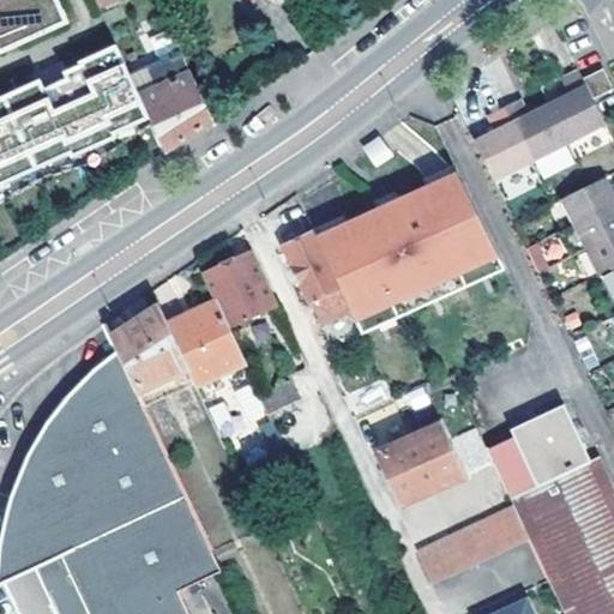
[(0,0),(0,49),(5,60),(74,29),(60,0),(0,0)]
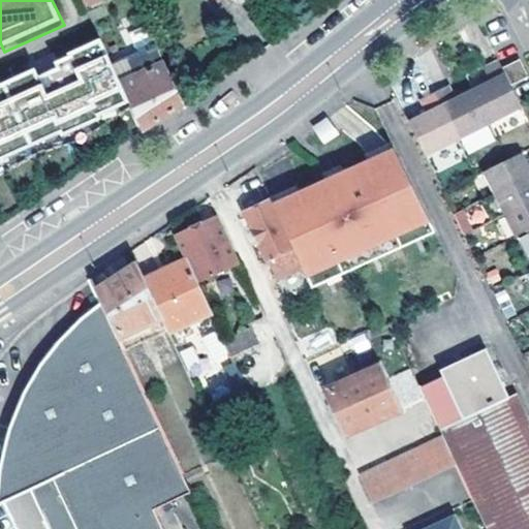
[(144,56),(116,69),(130,102),(133,107),(144,131),(181,105),(186,102),(150,24),(132,32),(141,51),(144,56)]
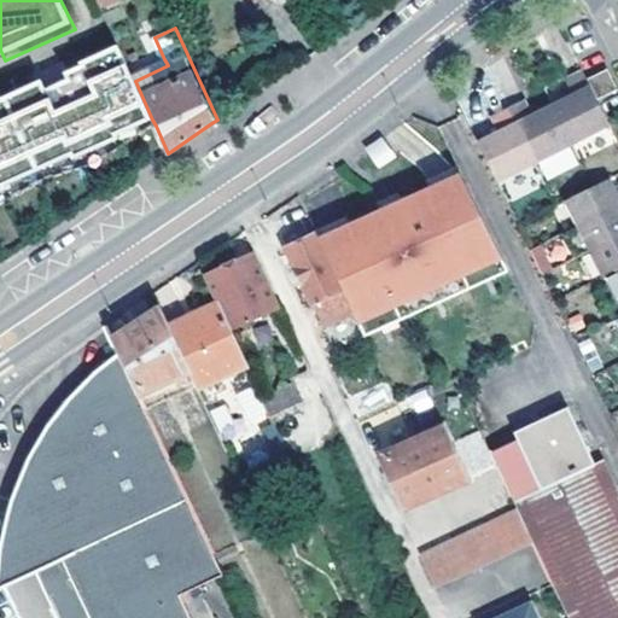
[(0,193),(9,190),(6,186),(73,156),(75,159),(121,139),(118,135),(152,120),(135,81),(132,74),(120,47),(82,63),(83,65),(68,73),(44,83),(42,80),(38,82),(0,98),(0,193)]
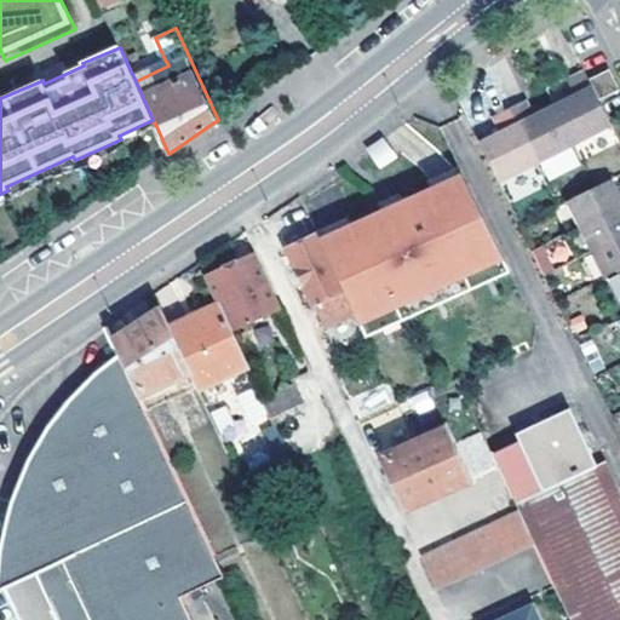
[(165,59),(132,74),(136,81),(168,65),(165,59)]
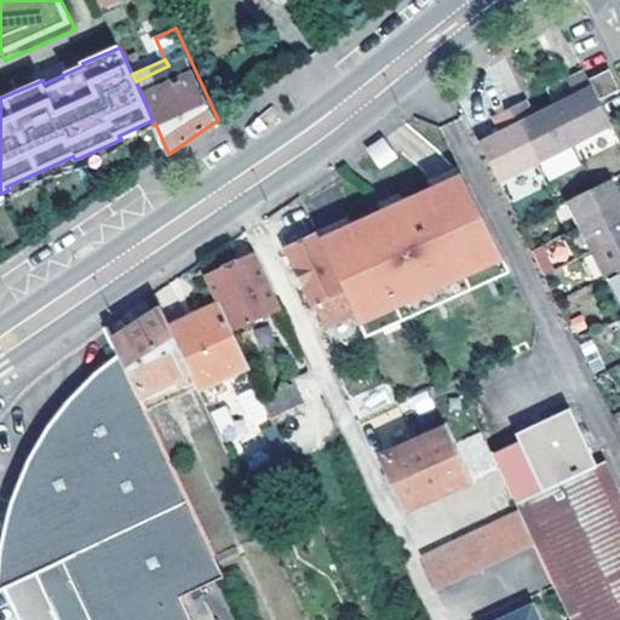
[(34,75),(38,82),(42,80),(44,84),(68,73),(63,62),(34,75)]
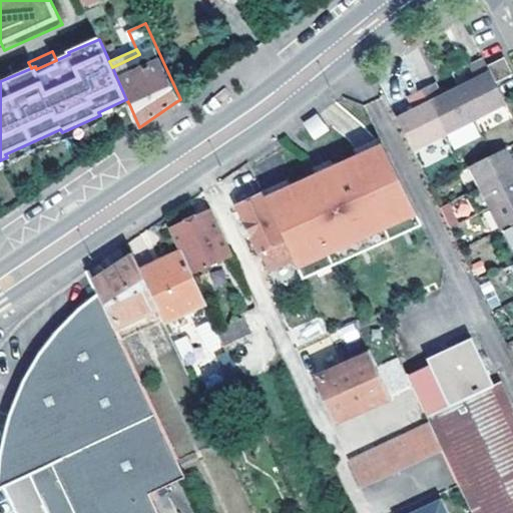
[(512,70),(504,53),(488,62),(497,80),(512,71),(512,70)]
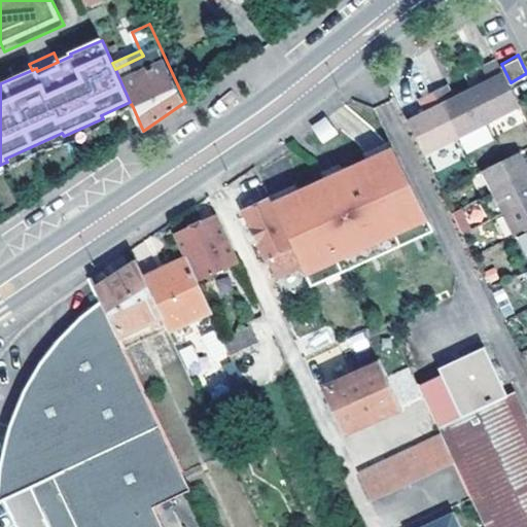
[(521,103),(511,82),(501,64),(497,57),(484,63),(490,75),(470,84),(488,119),(521,103)]
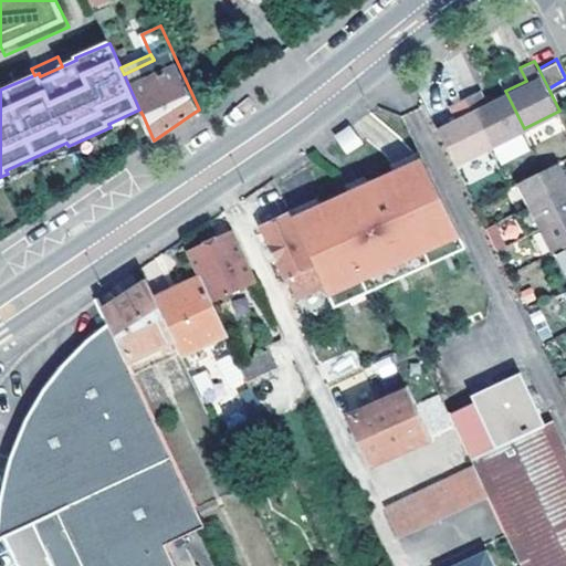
[(480,86),(465,94),(491,145),(524,128),(505,91),(486,101),(480,86)]
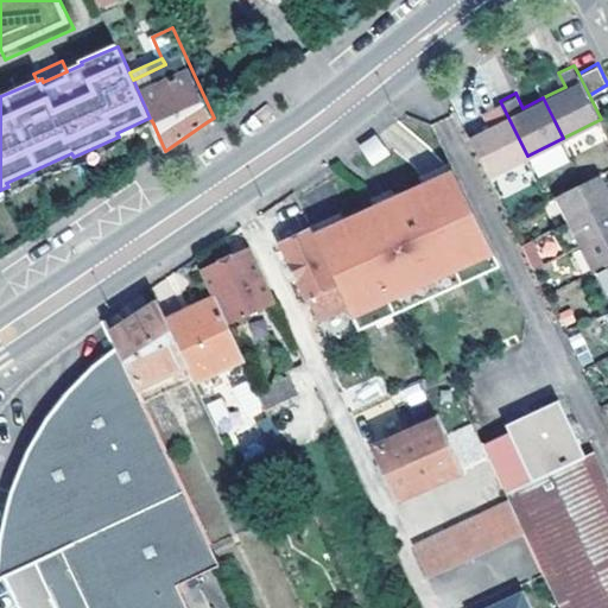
[(527,156),(500,101),(485,109),(493,124),(470,134),(489,175),(527,156)]
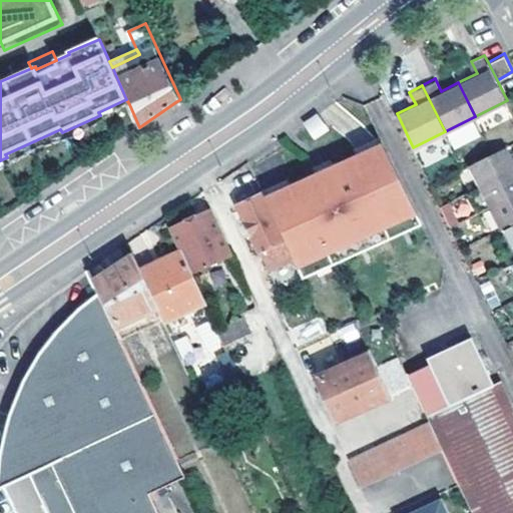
[(0,160),(0,177),(40,156),(70,148),(129,104),(126,99),(98,112),(100,115),(62,132),(60,129),(5,154),(7,157),(0,160)]
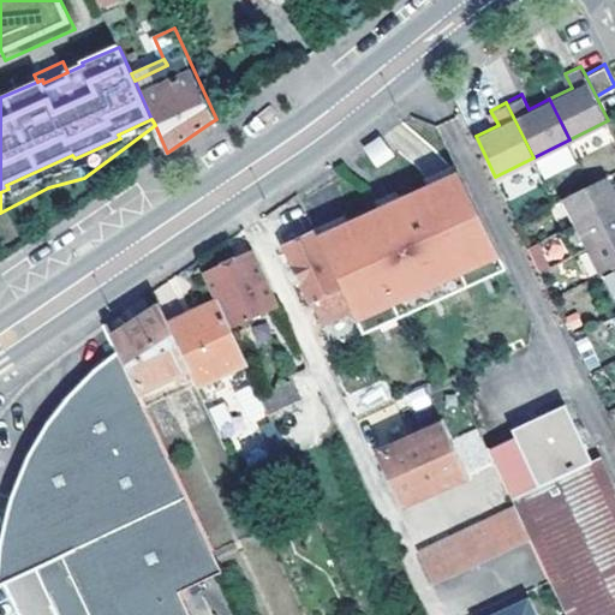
[(364,147),(376,166),(392,156),(380,137),(364,147)]
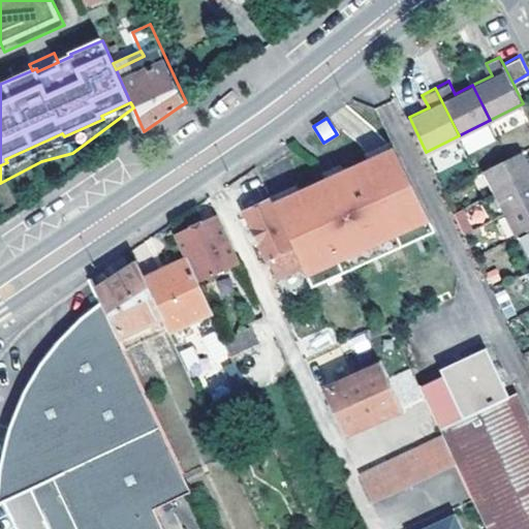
[(395,148),(276,204),(294,244),(308,274),(428,217),(395,148)]
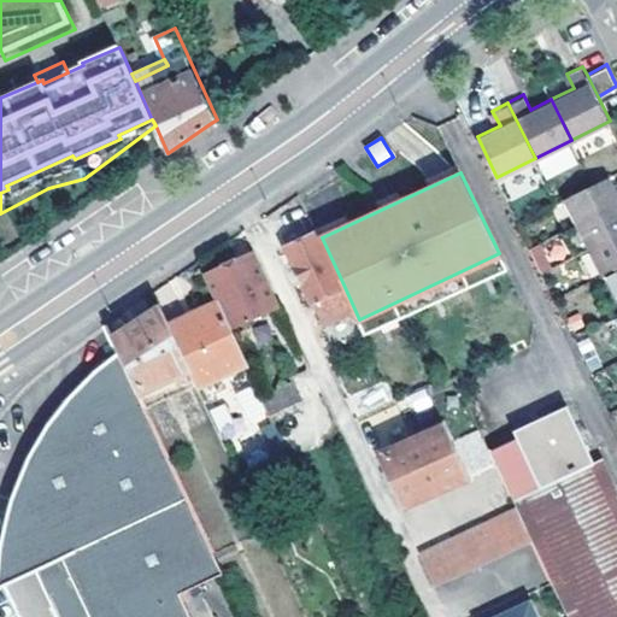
[(616,183),(616,184),(611,175),(594,184),(568,198),(580,223),(616,204),(616,183)]
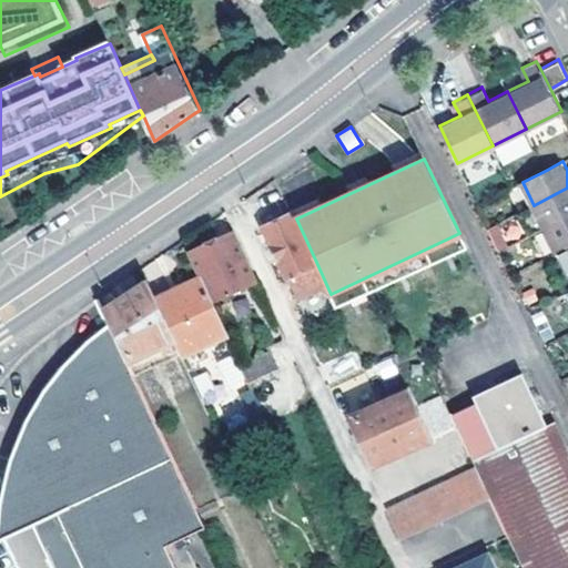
[(567,188),(534,205),(546,229),(567,216),(567,188)]
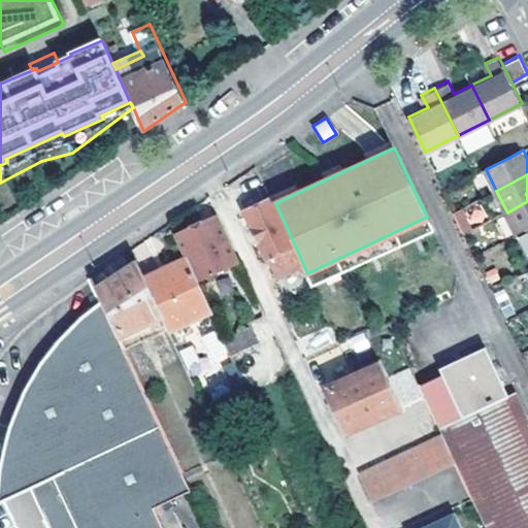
[(307,273),(294,243),(291,245),(270,200),(248,210),(287,297),(314,286),(307,273)]
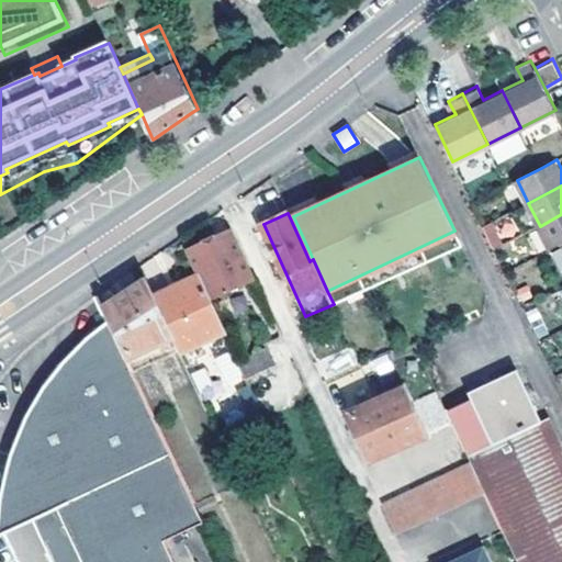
[(561,214),(540,226),(551,249),(561,243),(561,214)]
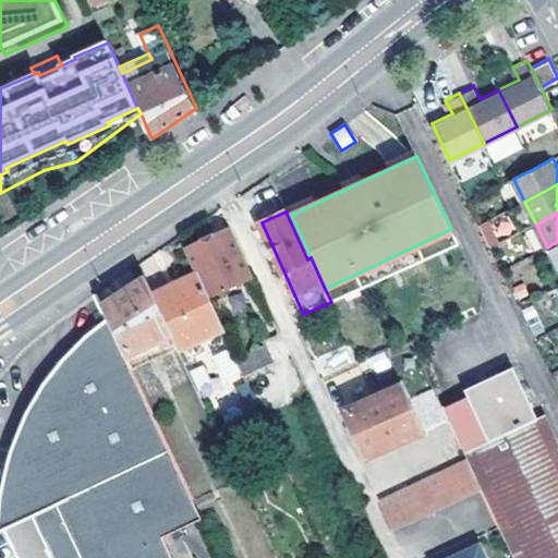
[(233,227),(186,249),(197,273),(208,296),(255,275),(233,227)]
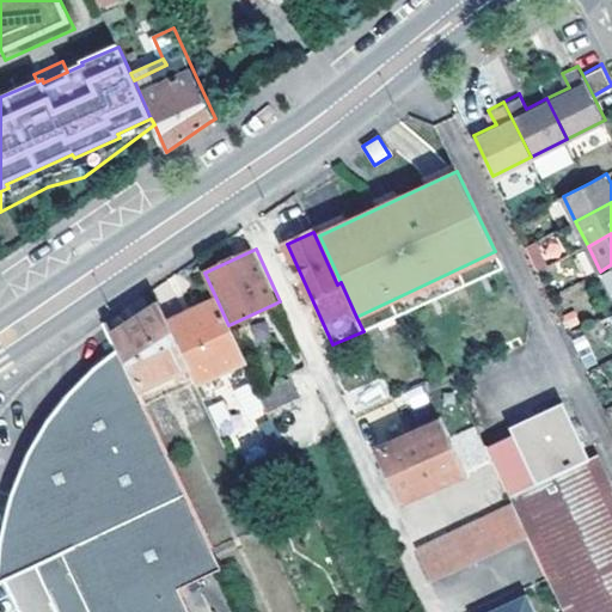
[(495,251),(356,317),(363,331),(501,265),(495,251)]
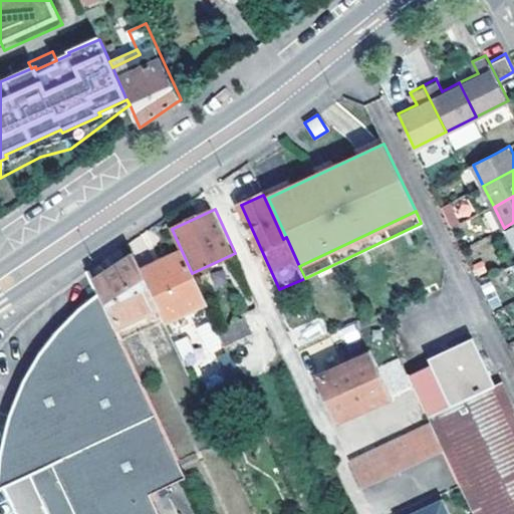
[(142,271),(159,309),(166,322),(167,324),(206,304),(202,294),(195,279),(192,273),(182,251),(142,271)]
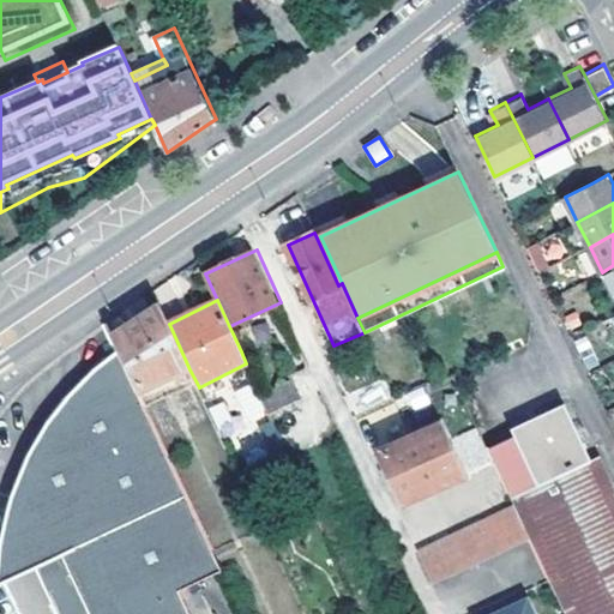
[(116,336),(124,354),(142,391),(190,369),(169,324),(162,307),(116,336)]
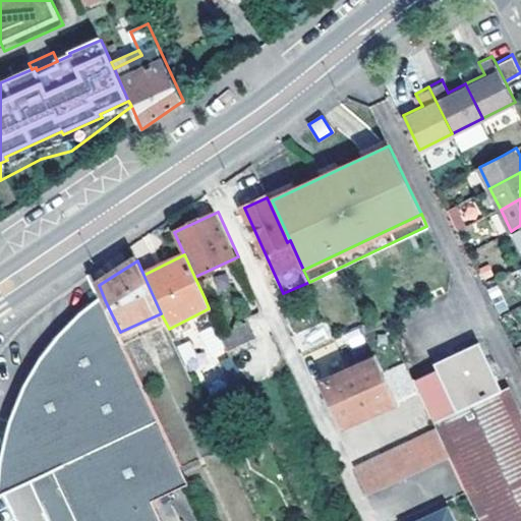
[(206,279),(197,283),(205,298),(213,294),(206,279)]
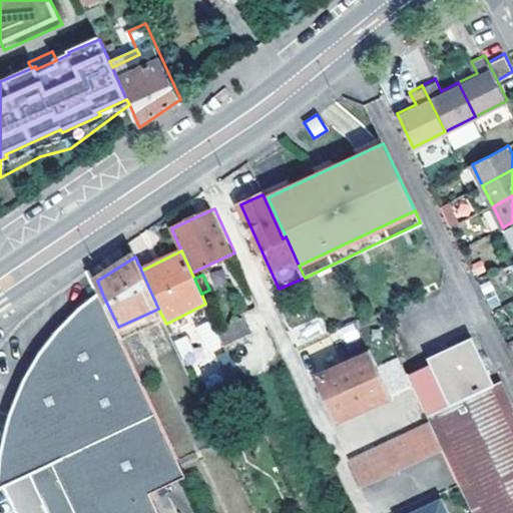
[(21,398),(16,408),(38,453),(53,460),(78,512),(160,512),(153,497),(188,480),(124,341),(118,327),(103,296),(82,314),(65,331),(50,348),(35,371),(21,398)]
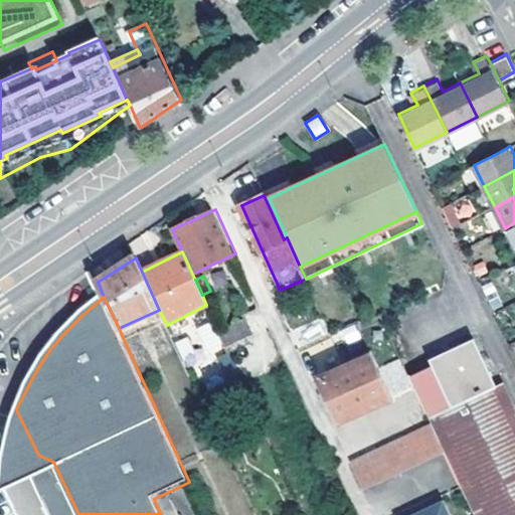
[(159,310),(119,328),(125,342),(166,323),(159,310)]
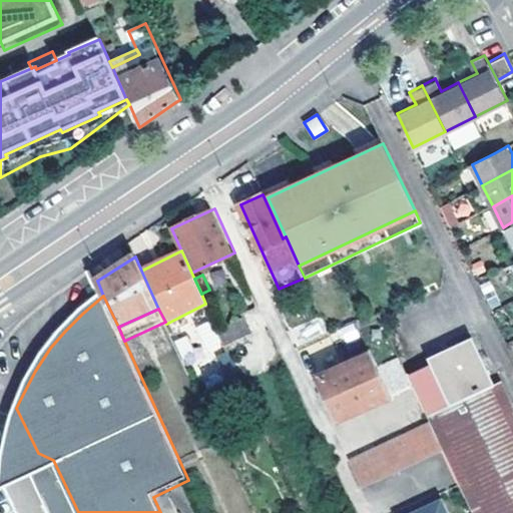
[(241,317),(215,330),(223,345),(249,332),(241,317)]
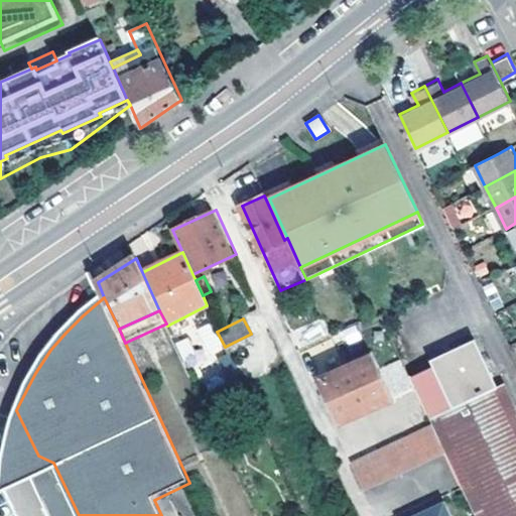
[(212,325),(172,340),(184,371),(224,356),(212,325)]
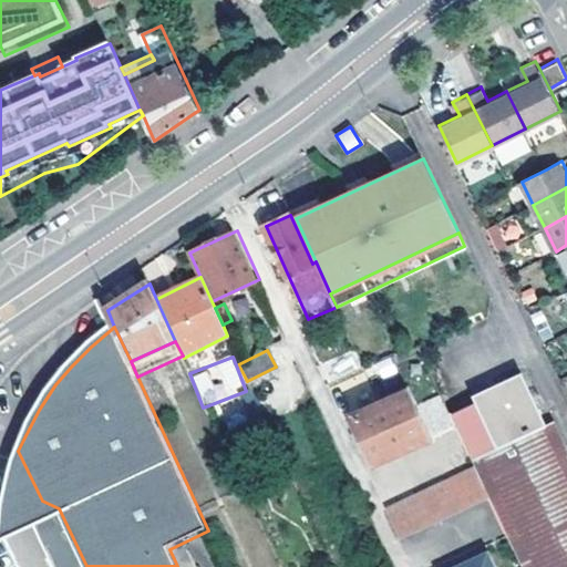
[(476,399),(450,411),(476,465),(491,496),(524,566),(557,566),(566,563),(566,445),(554,419),(546,423),(521,370),(473,392),(476,399)]
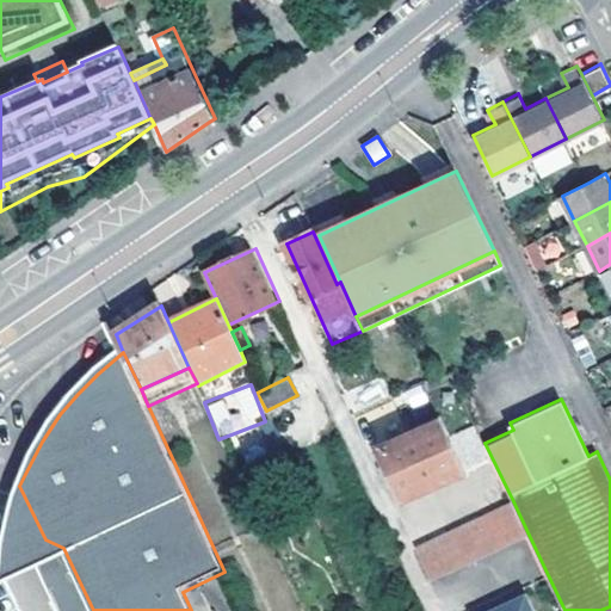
[(438,425),(378,450),(400,501),(461,475),(438,425)]
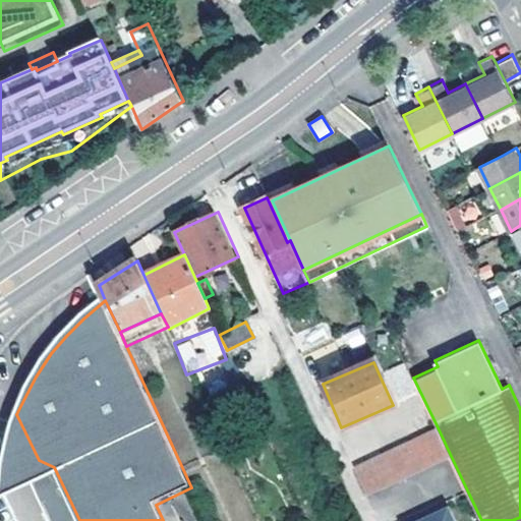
[(402,362),(384,373),(393,391),(412,380),(402,362)]
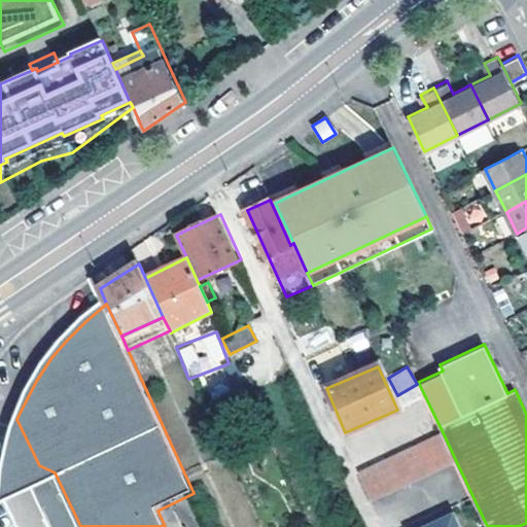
[(35,491),(51,526),(80,526),(55,472),(39,465),(16,419),(13,429),(9,445),(6,462),(5,482),(5,487),(4,505),(11,502),(35,491)]
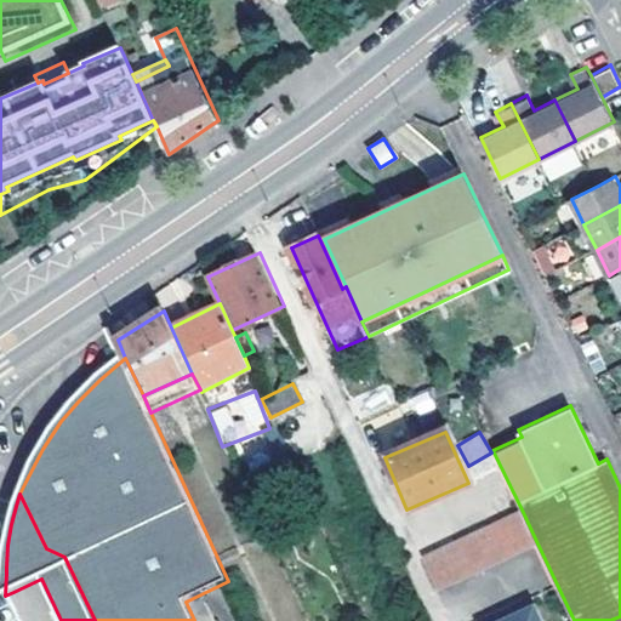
[(522,510),(426,556),(439,585),(442,585),(443,586),(444,587),(533,547),(531,545),(533,542),(534,542),(536,542),(537,543),(522,510)]
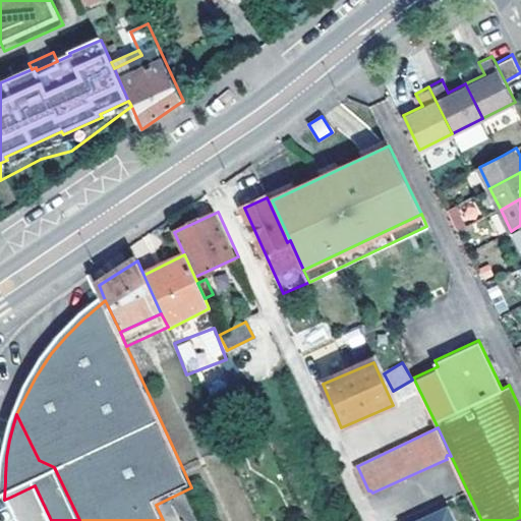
[(456,520),(447,500),(404,520),(456,520)]
